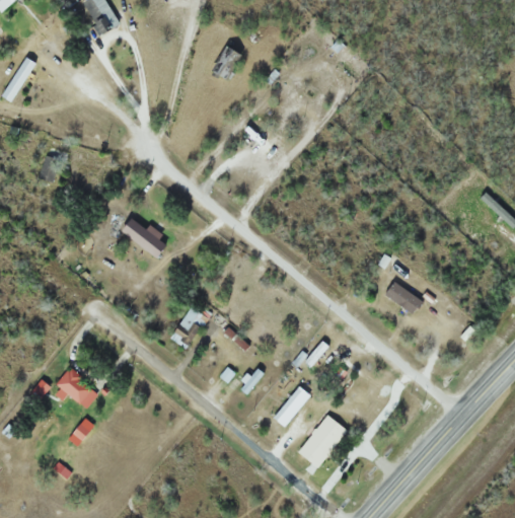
[(0,0),(0,10),(2,12),(16,0),(0,0)]
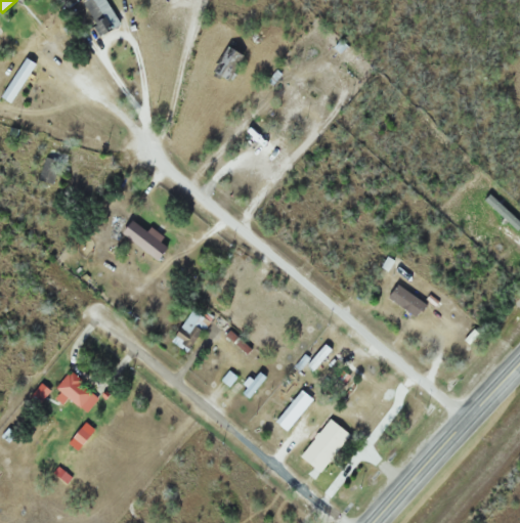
[(86,0),(83,2),(103,36),(122,25),(106,0),(86,0)]
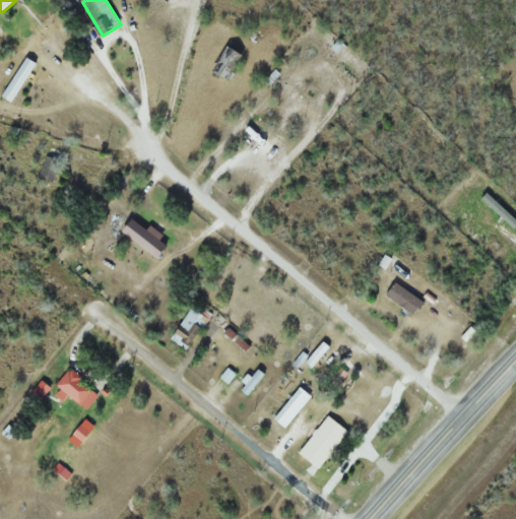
[(1,94),(12,103),(38,64),(26,57),(1,94)]
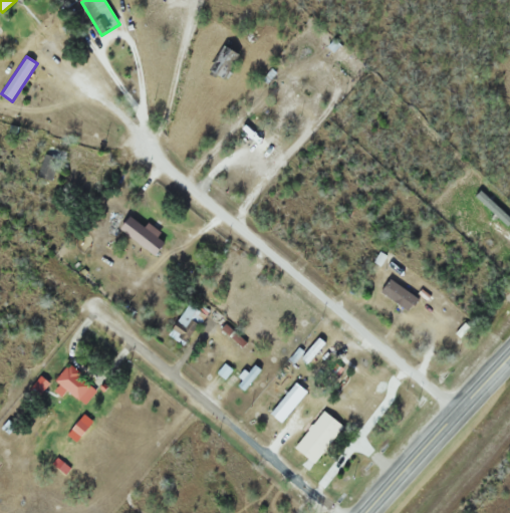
[(52,181),(60,158),(46,154),(39,177),(52,181)]
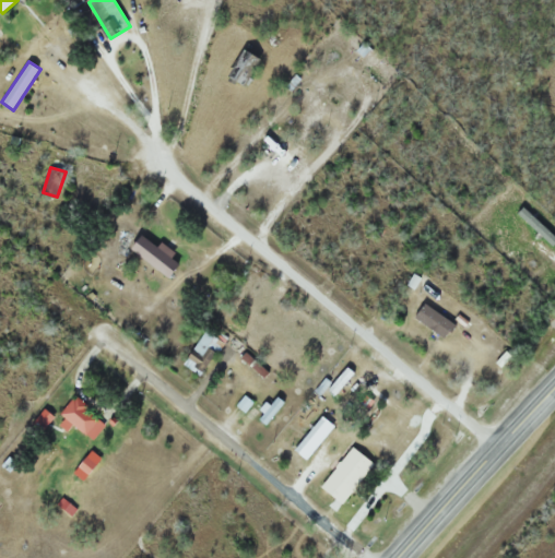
[(179,264),(172,258),(176,253),(162,241),(156,247),(142,234),(131,247),(166,280),(179,264)]
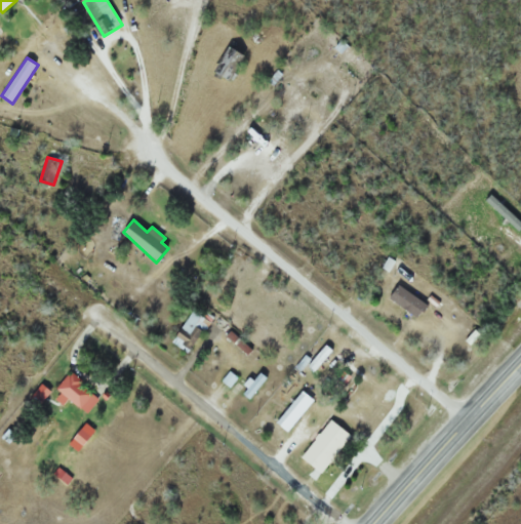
[(438,292),(407,272),(401,281),(432,301),(438,292)]
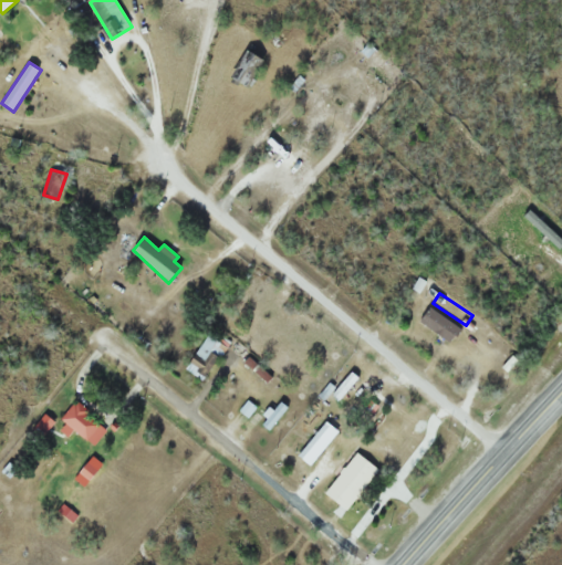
[(419,324),(453,343),(462,326),(429,306),(419,324)]
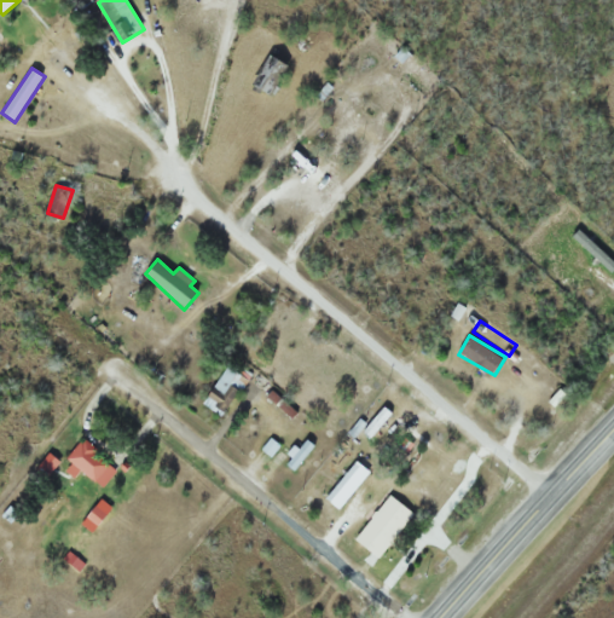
[(252,377),(232,363),(207,397),(226,411),(252,377)]
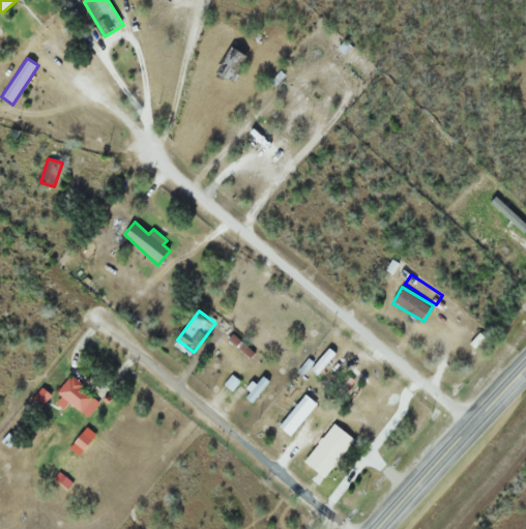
[(82,412),(95,394),(71,376),(58,392),(82,412)]
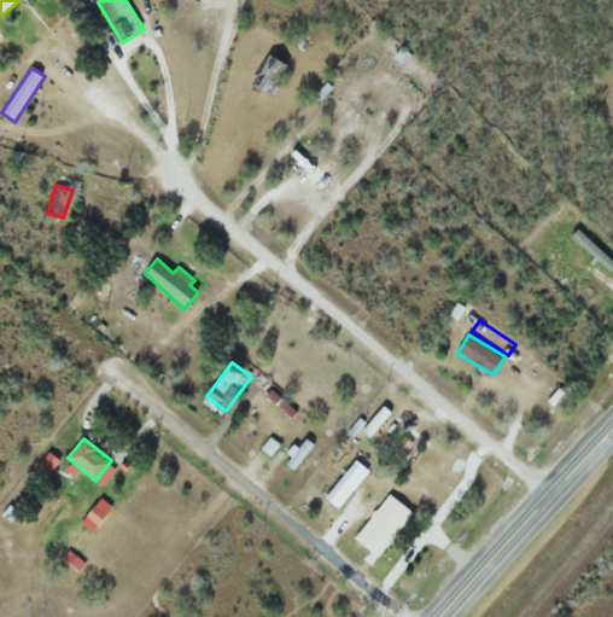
[(365,469),(357,461),(325,496),(333,504),(365,469)]
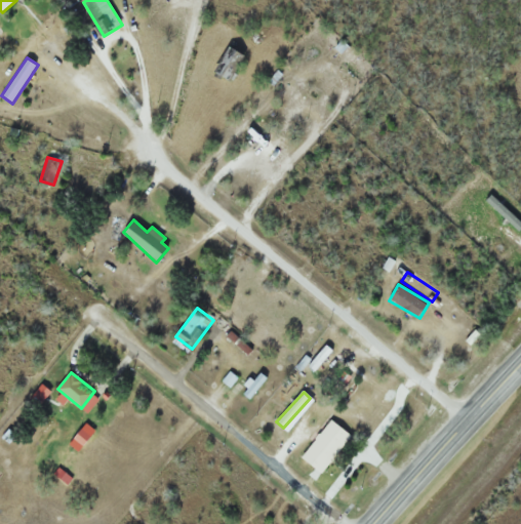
[(303,457),(322,473),(352,437),(332,420),(303,457)]
